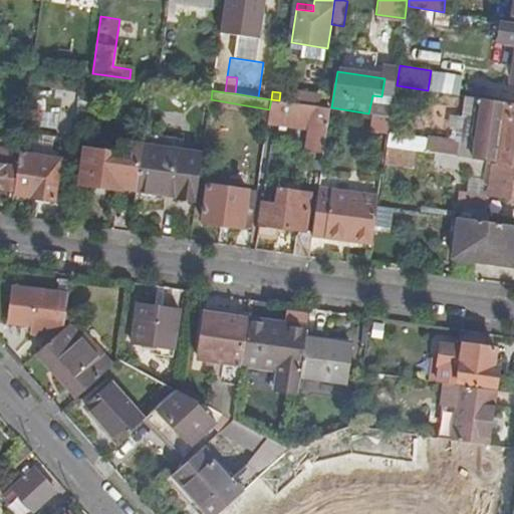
[(513,164),(513,103),(482,98),(475,147),(465,146),(463,158),(490,161),(494,162),(513,164)]
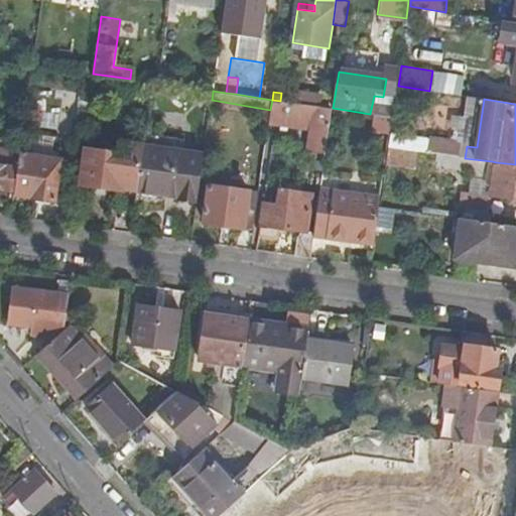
[(326,154),(333,108),(280,101),(272,100),(270,110),(268,123),(281,125),(280,129),(287,130),(288,126),(311,129),(307,151),(326,154)]
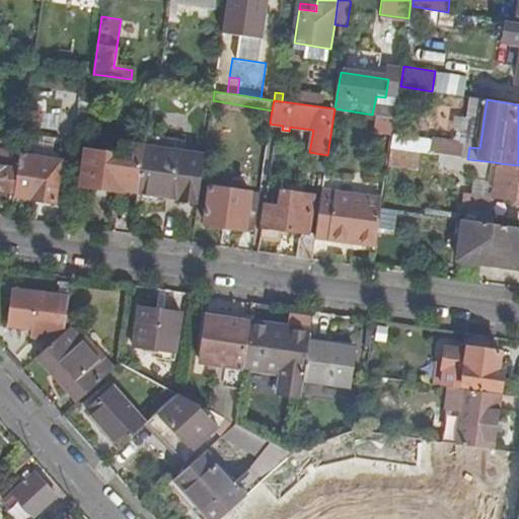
[(395,118),(379,116),(377,130),(393,133),(393,131),(395,118)]
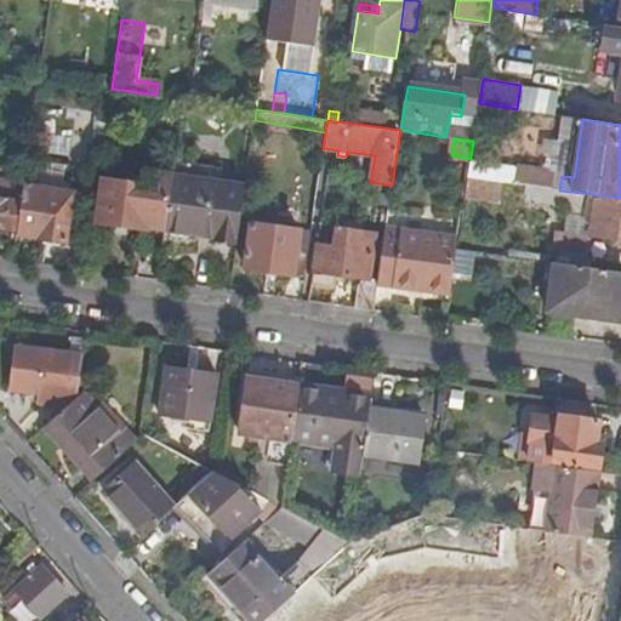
[(517,164),(471,157),(471,159),(468,177),(501,182),(514,183),(517,164)]
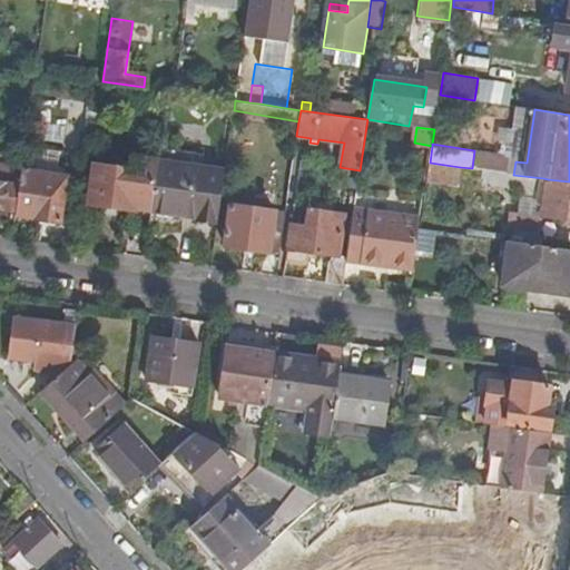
[(509,155),(474,150),(472,168),(500,173),(507,174),(509,155)]
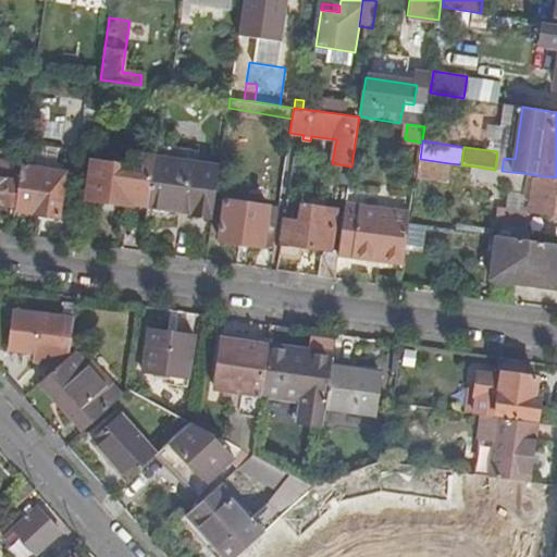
[(131,201),(146,203),(153,156),(128,151),(127,165),(91,159),(86,197),(131,203),(131,201)]
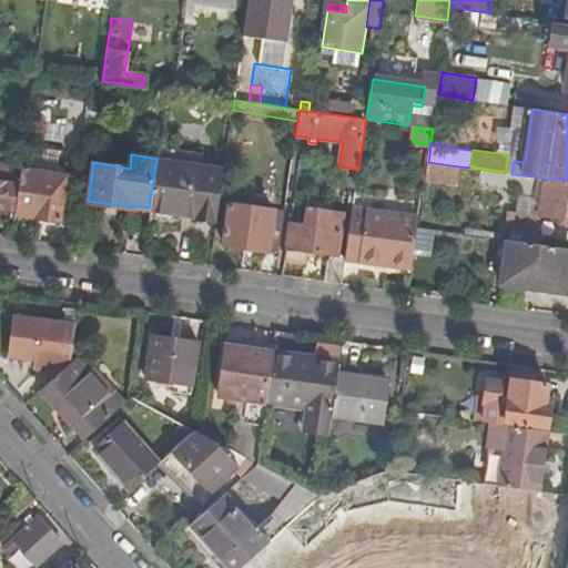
[(194,219),(215,222),(223,170),(156,159),(149,208),(194,215),(194,219)]
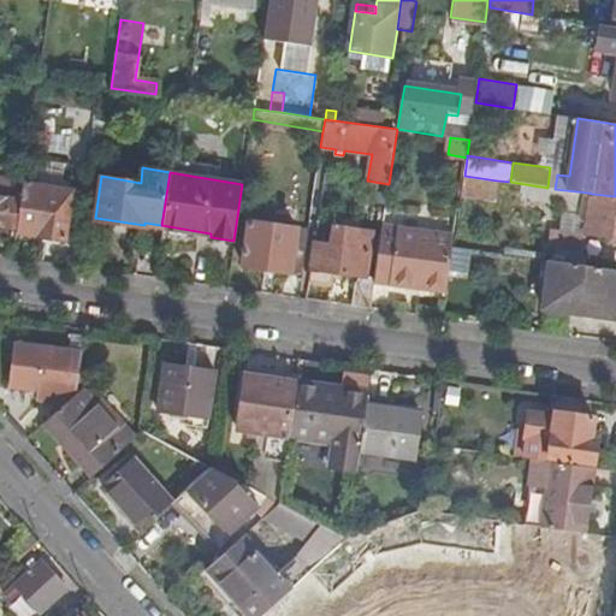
[(465,176),(458,215),(490,221),(497,181),(465,176)]
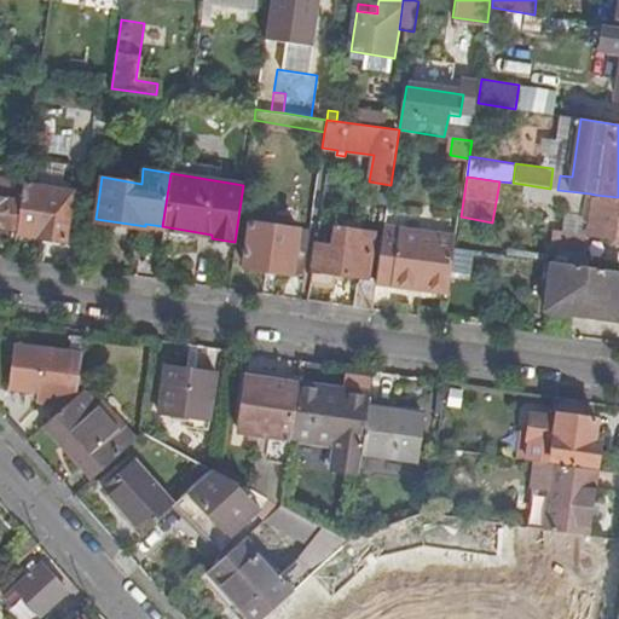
[(0,184),(0,227),(16,230),(23,186),(0,184)]
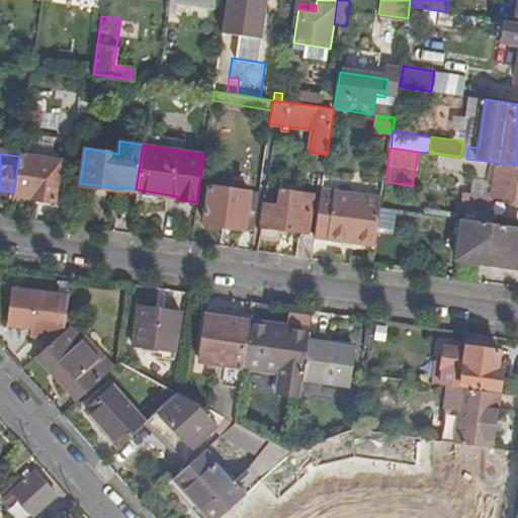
[(61,161),(19,155),(19,156),(13,192),(13,195),(54,201),(61,161)]
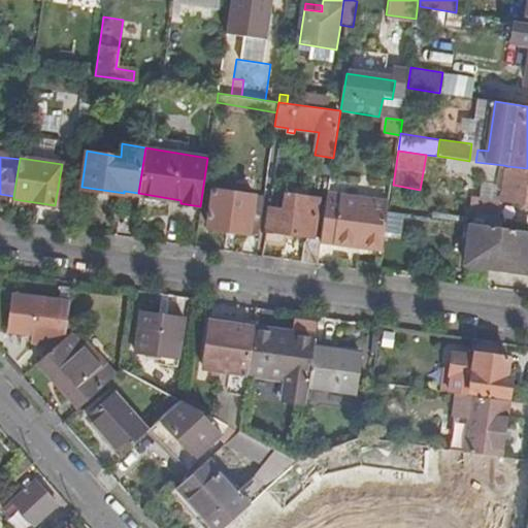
[(469,161),(463,160),(461,171),(501,177),(503,165),(475,162),(469,161)]
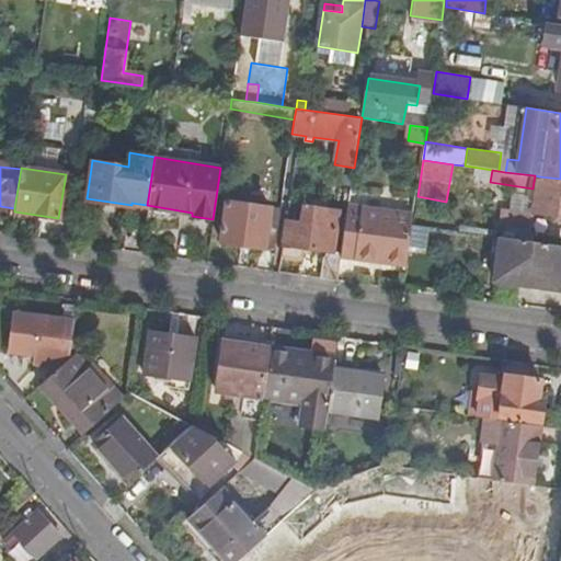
[(560,179),(539,176),(537,195),(535,212),(560,215),(560,179)]
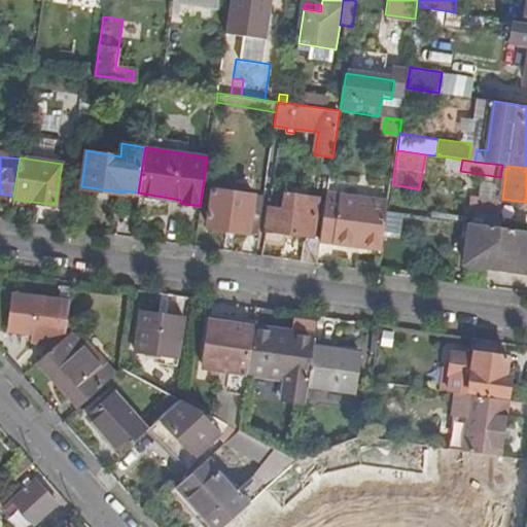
[(212,227),(252,234),(258,196),(218,190),(212,227)]
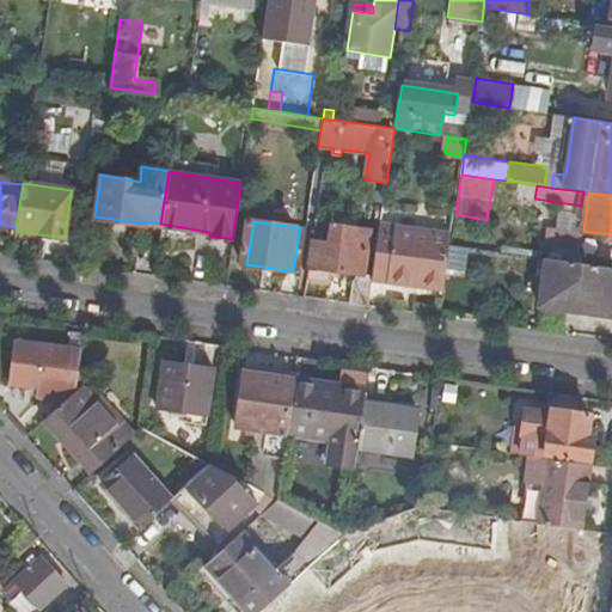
[(452,234),(380,224),(372,275),(445,286),(451,244),(452,234)]
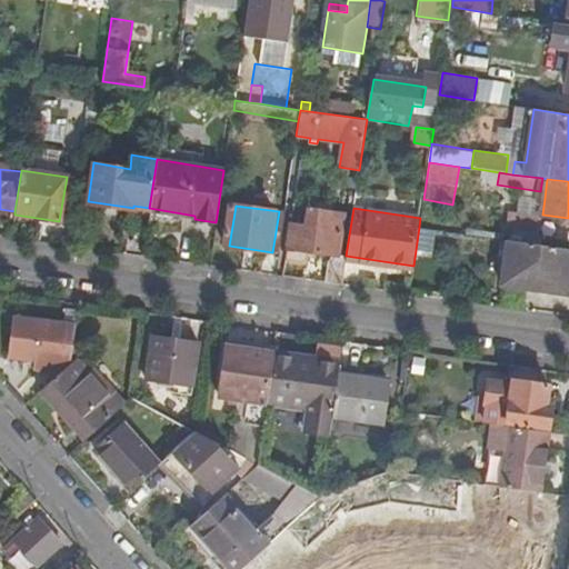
[(326,262),(323,281),(341,283),(346,256),(336,255),(342,215),(308,209),(306,226),(290,222),(285,261),(302,265),(307,262),(308,259),(309,251),(331,255),(326,262)]
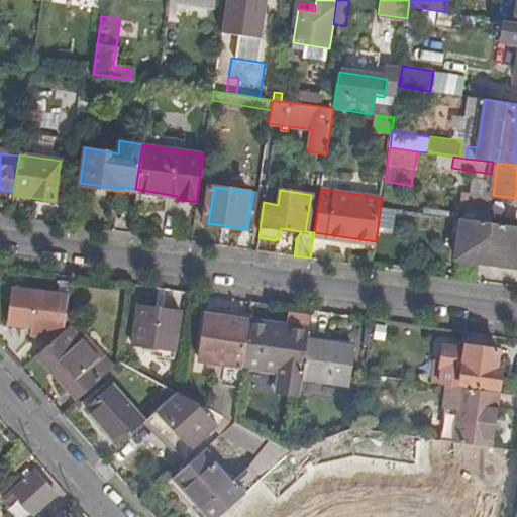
[(516,257),(516,226),(461,218),(455,260),(516,269),(516,257)]
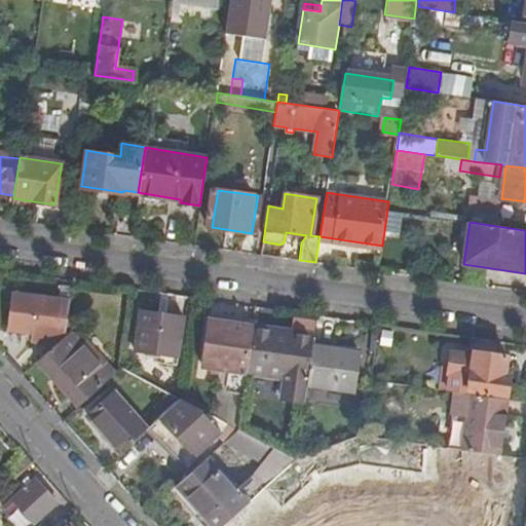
[(7,331),(32,334),(32,332),(53,335),(65,336),(71,302),(11,294),(7,331)]
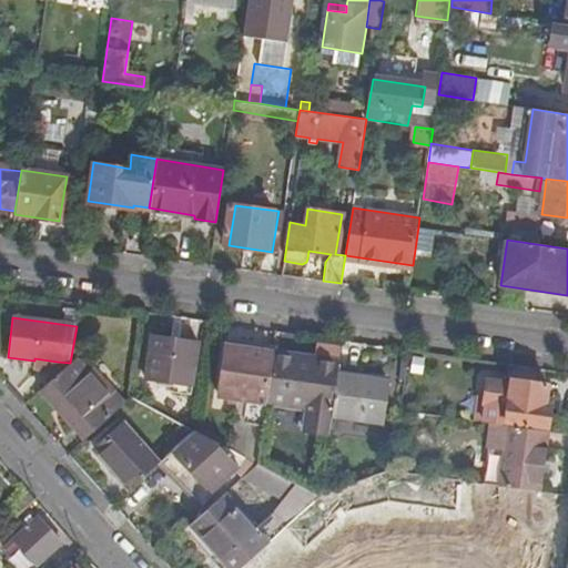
[(144,379),(191,386),(198,344),(151,337),(144,379)]
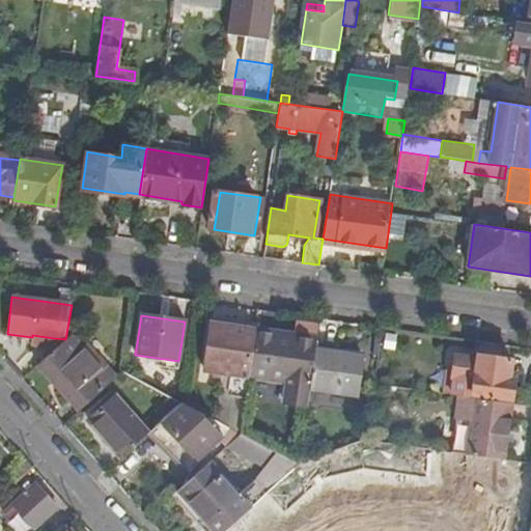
[(204,371),(248,379),(254,331),(211,325),(204,371)]
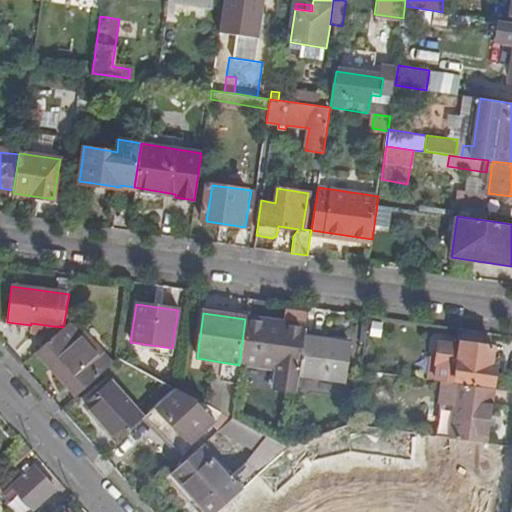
[(306,327),(245,319),(239,365),(278,371),(275,392),(297,395),(299,377),(305,339),(306,327)]
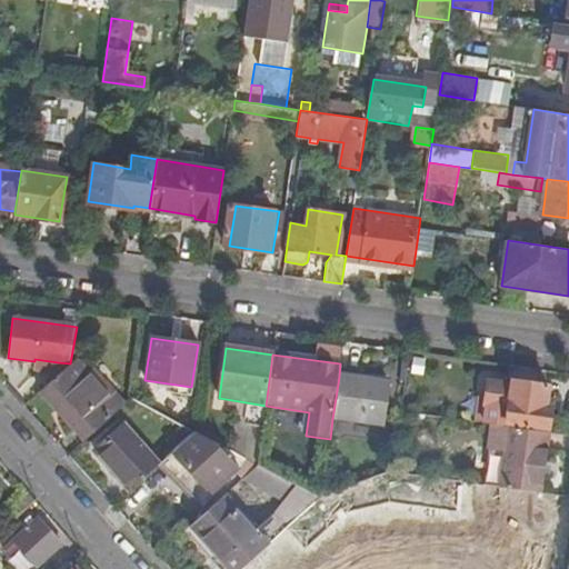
[(57,372),(58,362),(35,359),(35,361),(33,369),(57,372)]
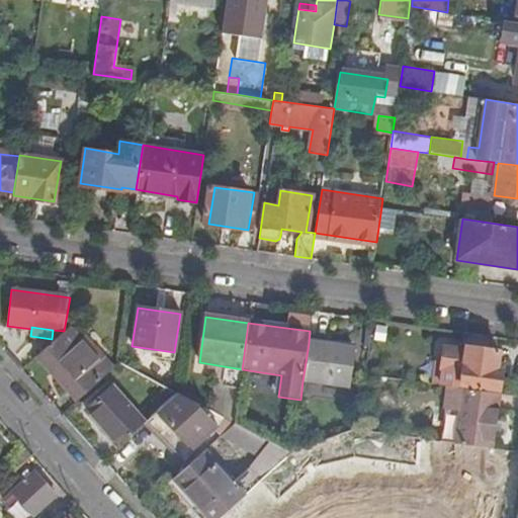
[(64,333),(36,359),(76,403),(105,376),(64,332),(64,333)]
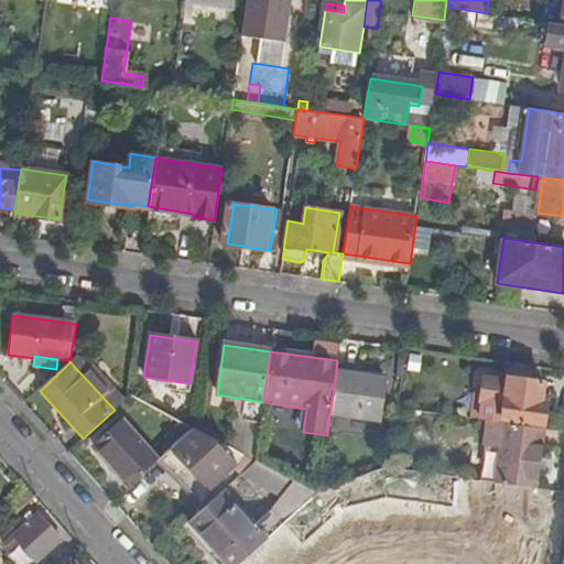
[(387,380),(336,373),(329,415),(380,423),(387,380)]
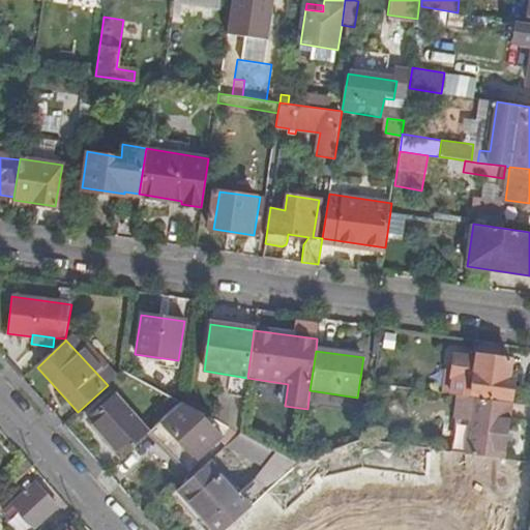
[(511,357),(478,352),(477,356),(457,354),(454,370),(448,369),(444,392),(460,394),(472,396),(472,393),(510,399),(513,377),(509,376),(511,357)]
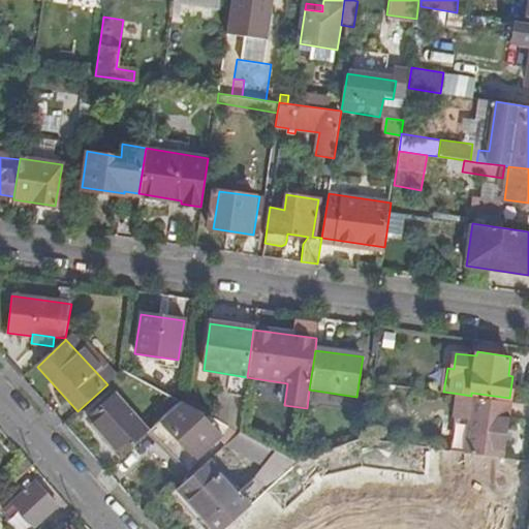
[(519,359),(510,356),(508,375),(512,376),(516,376),(519,359)]
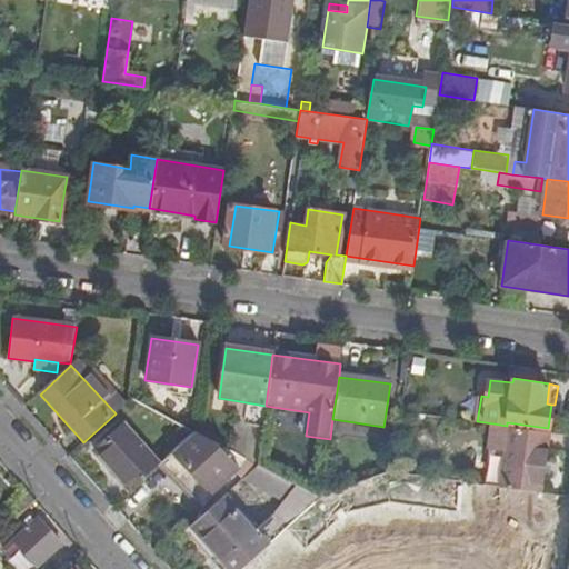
[(507,426),(493,423),(491,440),(506,442),(500,482),(540,488),(548,431),(507,426)]
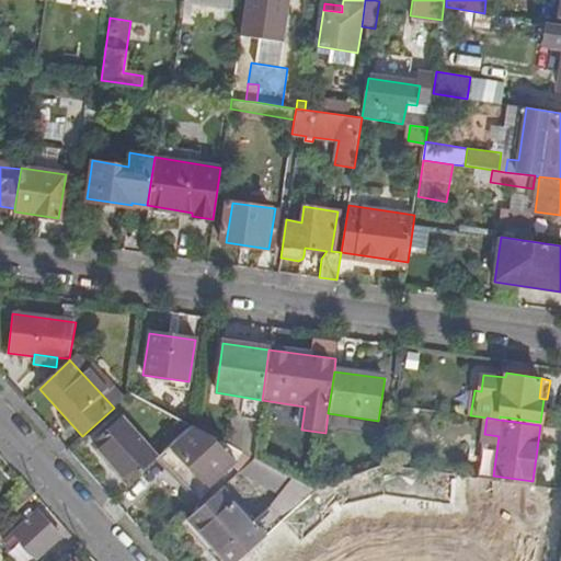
[(127,483),(156,458),(122,420),(93,445),(127,483)]
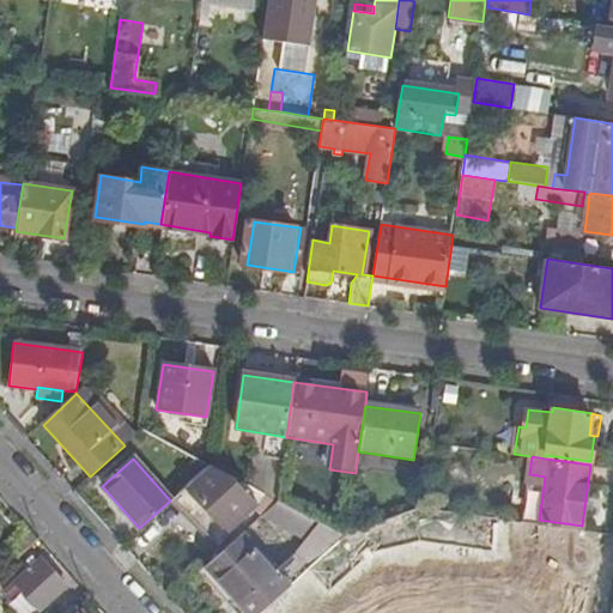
[(275,501),(210,465),(208,466),(174,497),(214,541),(254,505),(261,514),(265,511),(275,501)]
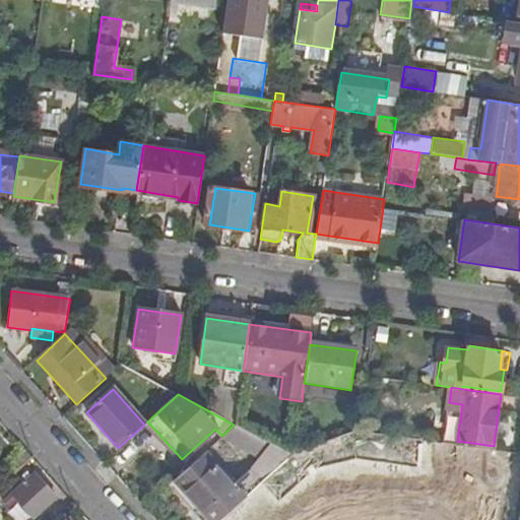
[(293,457),(235,426),(234,425),(224,434),(281,466),(293,457)]
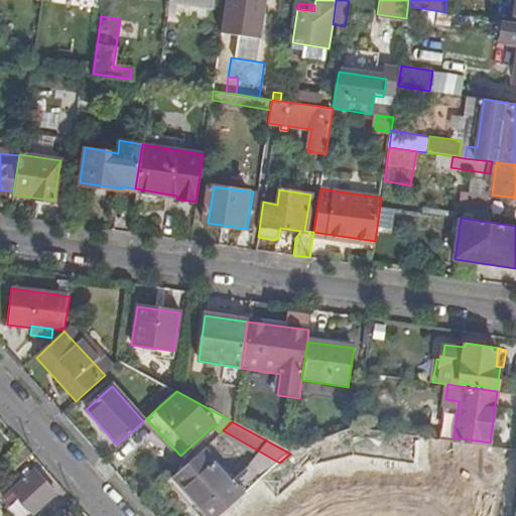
[(500,474),(515,476),(515,448),(452,440),(447,469),(467,472),(467,469),(484,471),(483,475),(487,479),(495,480),(500,477),(500,474)]
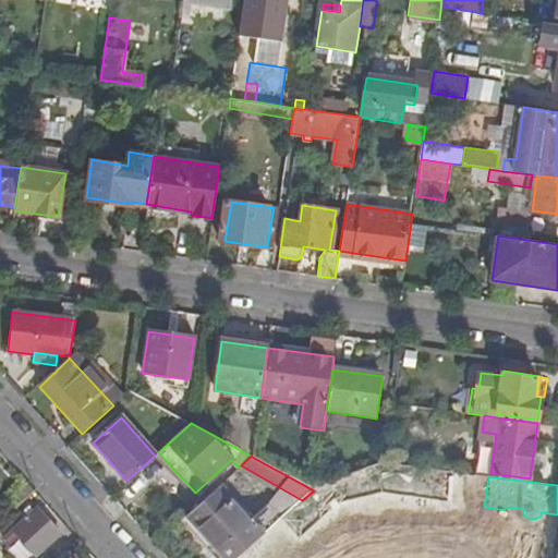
[(0,499),(10,511),(33,490),(22,477),(0,497),(0,499)]
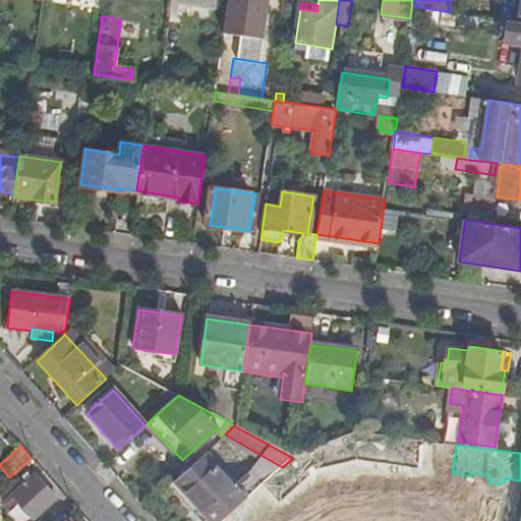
[(217,520),(243,498),(204,453),(168,485),(198,520),(217,520)]
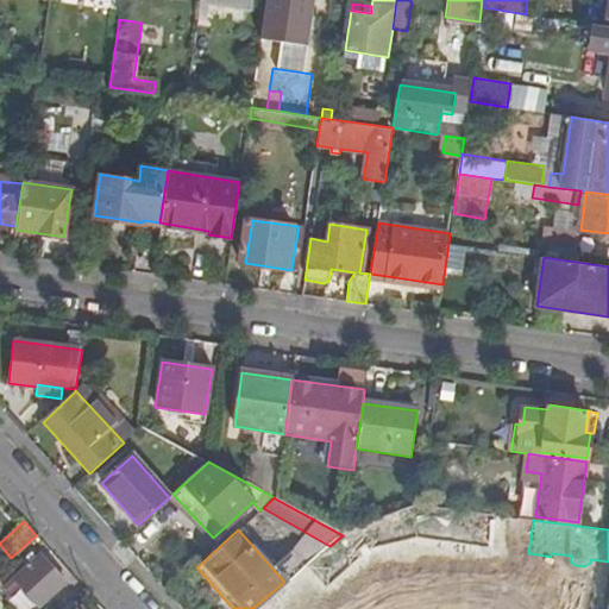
[(8,589),(18,579),(38,603),(63,581),(39,553),(14,575),(13,573),(4,582),(8,589)]
